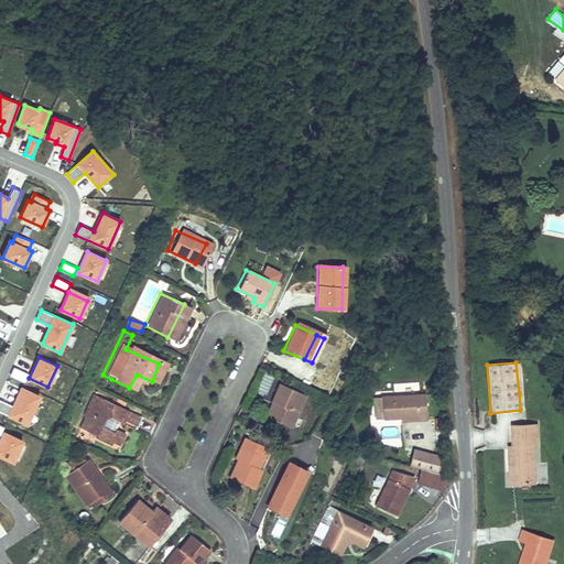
[(28,373),(13,367),(10,376),(23,381),(28,373)]
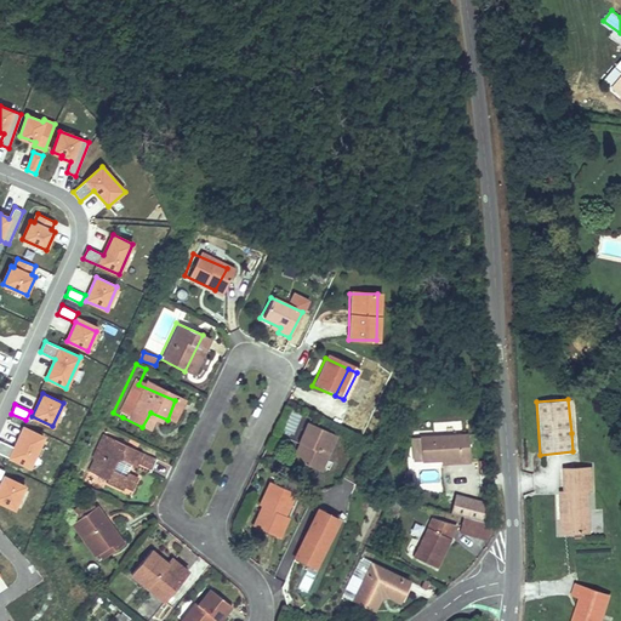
[(305,425),(294,446),(300,450),(294,465),(314,474),(331,437),(305,425)]
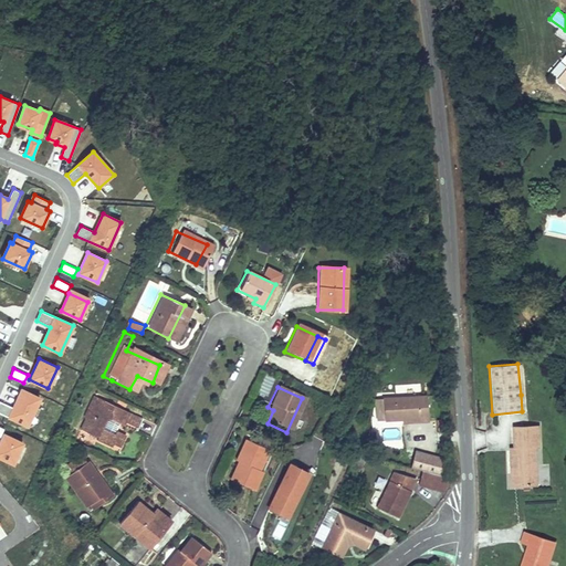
[(12,407),(0,401),(0,412),(27,426),(39,398),(21,389),(12,407)]
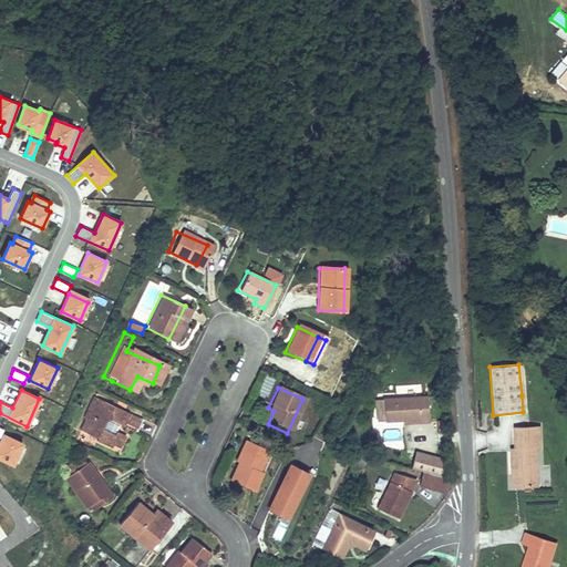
[(428,394),(383,399),(384,420),(400,419),(419,416),(420,423),(430,423),(428,394)]
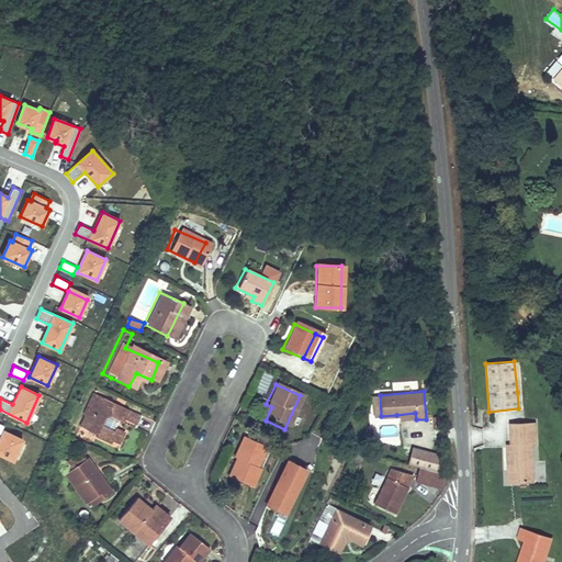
[(83,418),(77,431),(97,439),(96,444),(107,449),(109,446),(116,449),(122,437),(115,434),(120,422),(132,426),(137,415),(99,397),(91,394),(82,415),(83,418)]
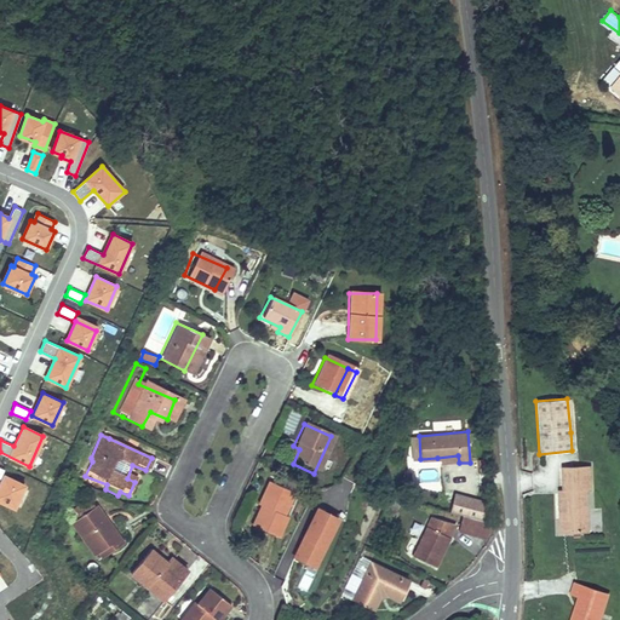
[(299,449),(293,446),(286,461),(293,464),(299,449)]
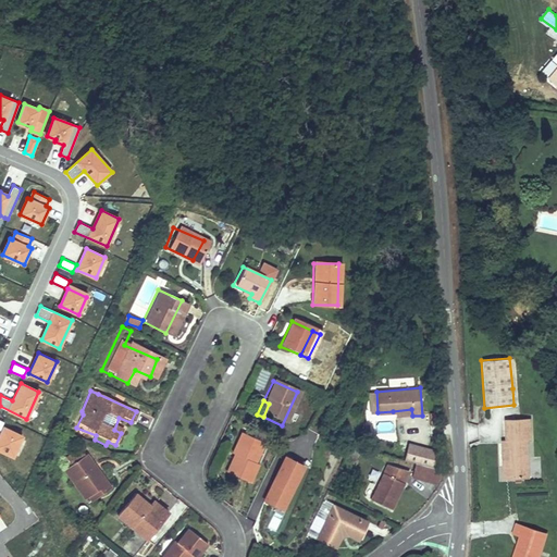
[(412,416),(411,409),(393,411),(393,419),(412,416)]
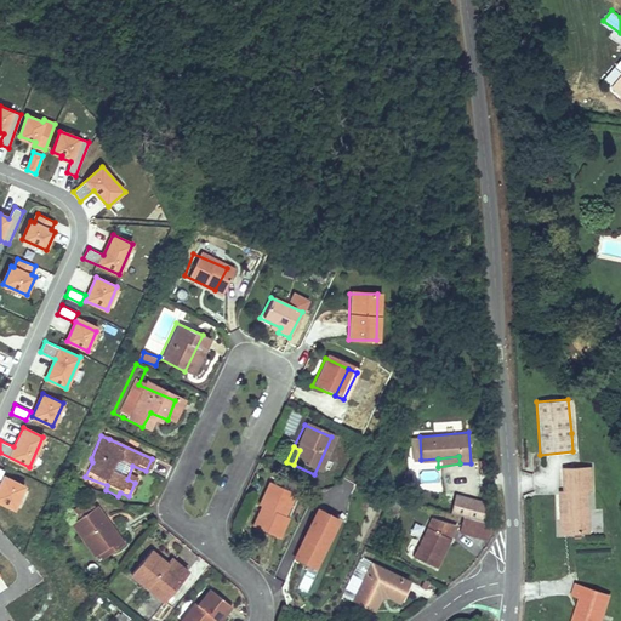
[(594,467),(562,468),(563,490),(557,490),(558,516),(564,517),(564,535),(593,534),(591,489),(596,489),(594,467)]
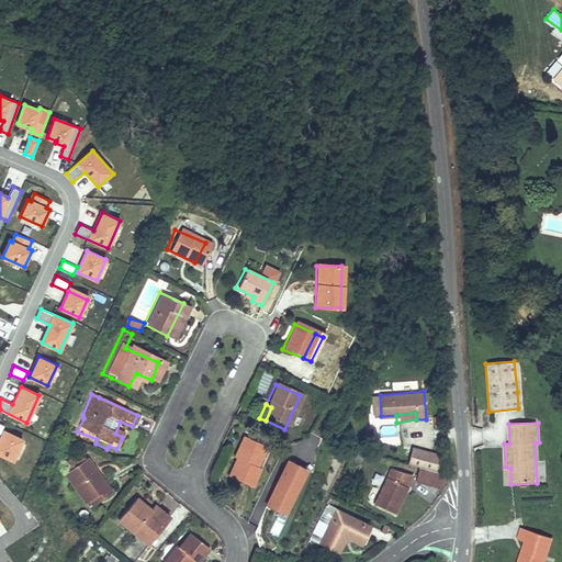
[(3,430),(0,437),(0,453),(12,460),(22,439),(3,430)]
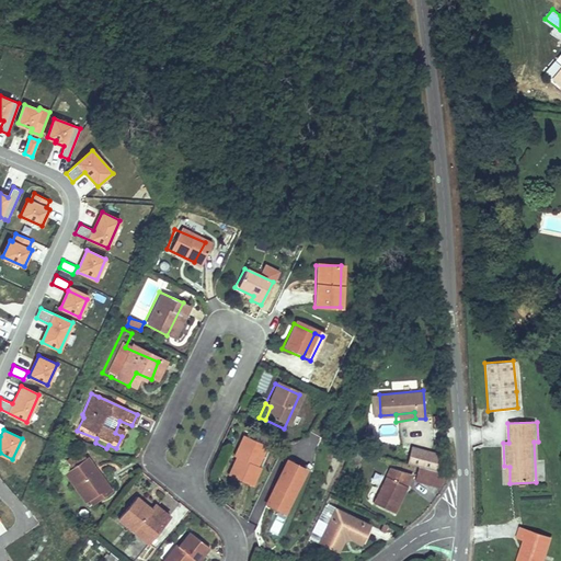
[(266,445),(243,435),(235,456),(237,457),(241,459),(233,477),(252,485),(261,467),(258,465),(266,445)]
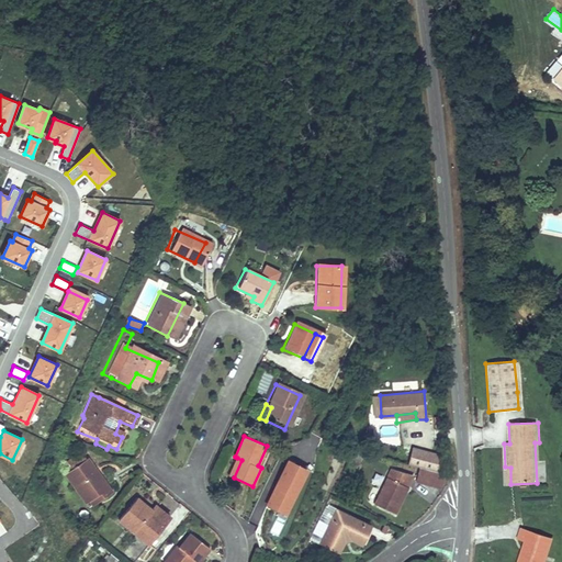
[(85,459),(80,454),(67,464),(68,467),(70,469),(85,459)]
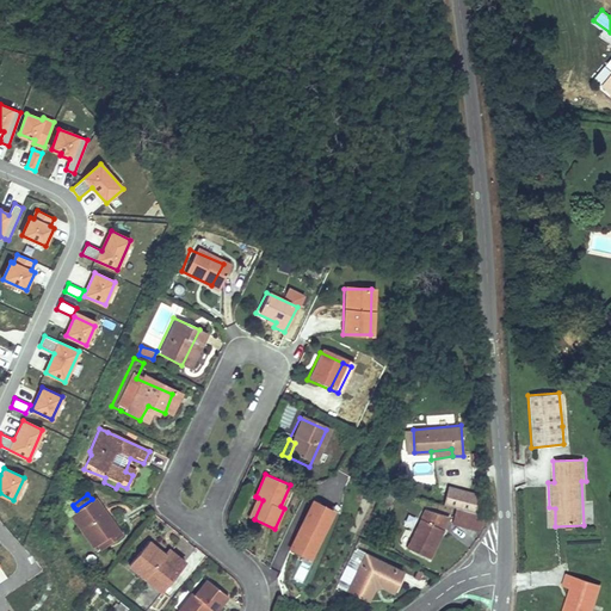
[(76,510),(73,513),(97,545),(110,535),(115,539),(122,535),(121,534),(112,523),(94,498),(92,499),(76,510)]
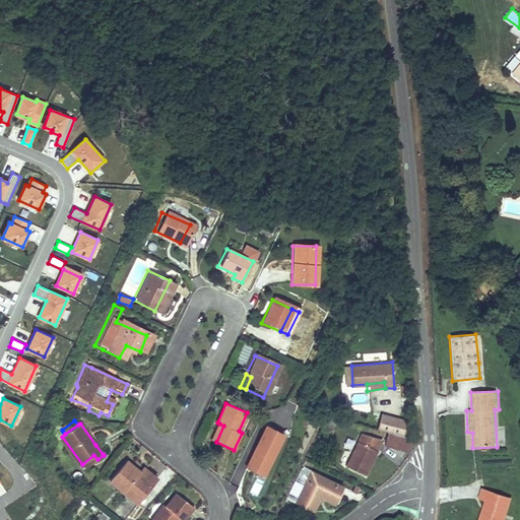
[(219,424),(212,440),(216,442),(223,426),(219,424)]
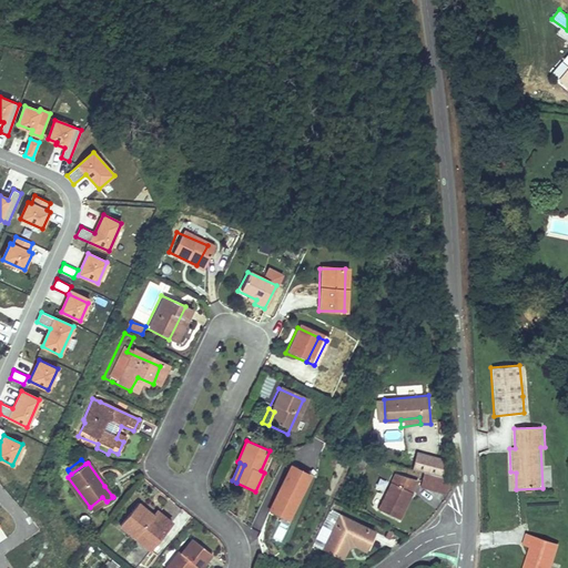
[(64,465),(53,473),(58,479),(69,472),(68,469),(64,465)]
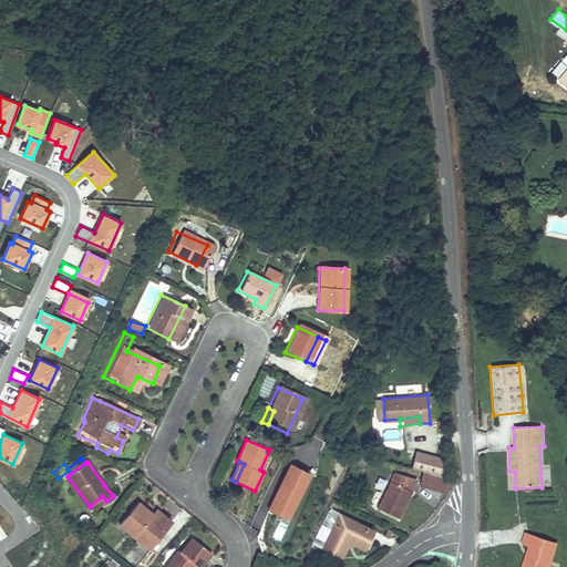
[(291,465),(269,508),(284,516),(296,492),(300,494),(309,474),(291,465)]
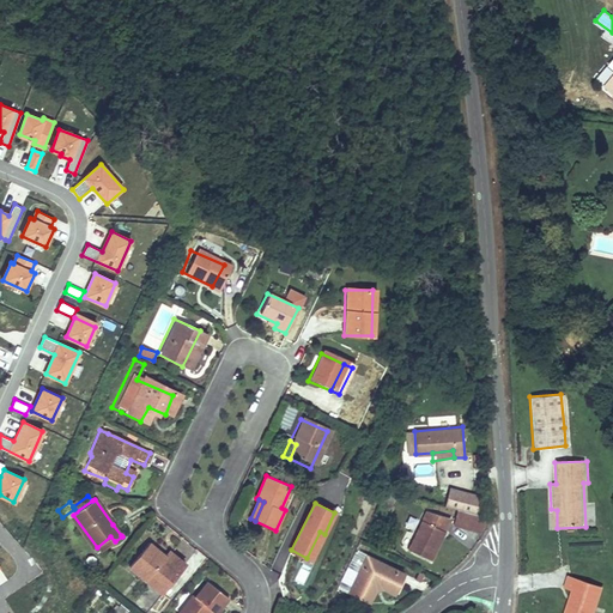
[(422,513),(405,551),(426,560),(443,522),(422,513)]
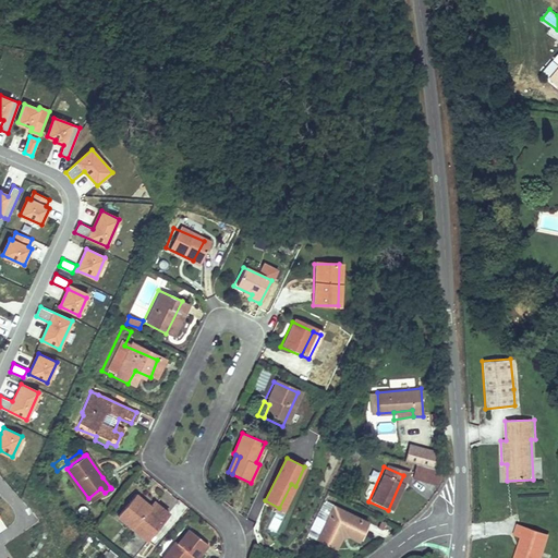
[(434,473),(410,468),(407,481),(431,486),(434,473)]
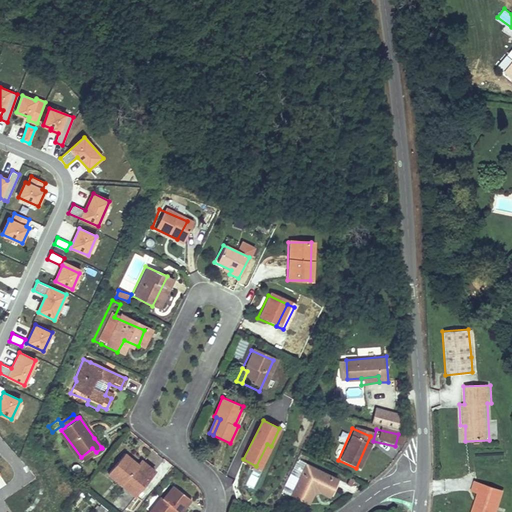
[(105,444),(98,435),(94,438),(101,447),(105,444)]
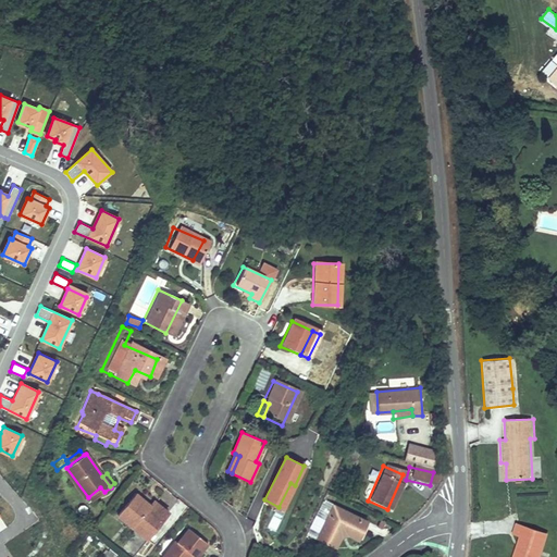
[(295,485),(291,483),(279,507),(283,508),(295,485)]
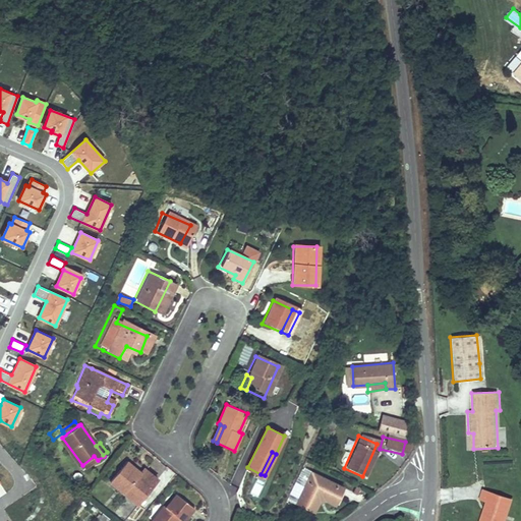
[(94,456),(82,465),(85,469),(98,460),(94,456)]
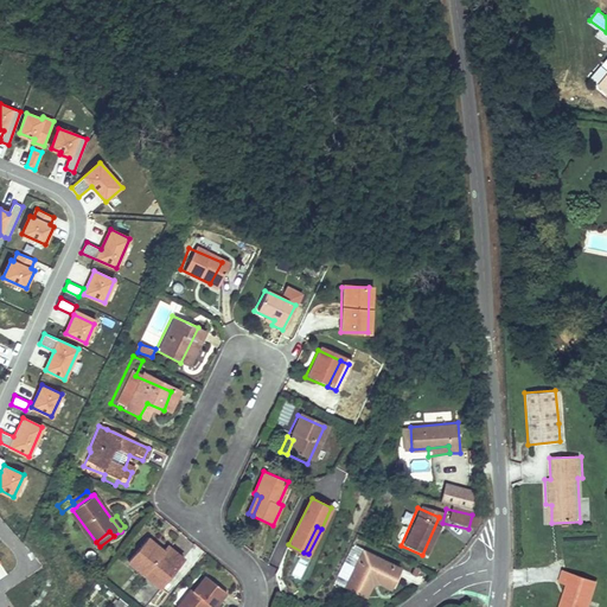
[(146,544),(128,566),(160,593),(179,572),(161,557),(146,544)]
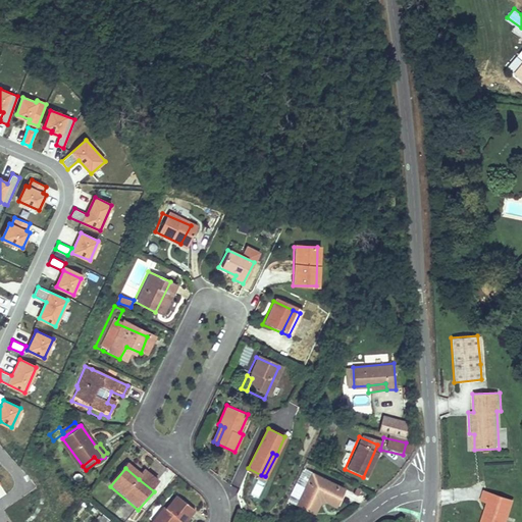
[(145,472),(139,479),(154,491),(159,485),(145,472)]
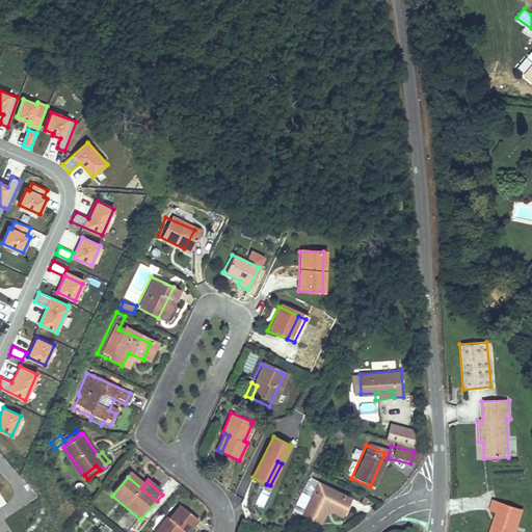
[(347,499),(315,484),(301,516),(316,524),(322,509),(339,516),(347,499)]
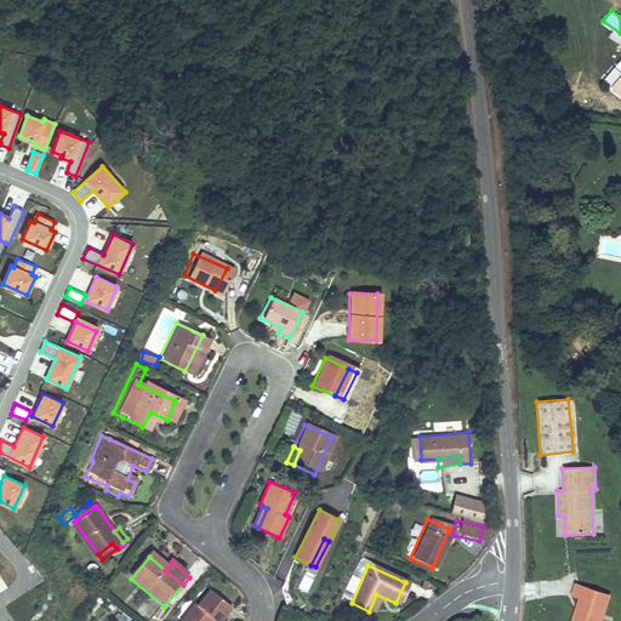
[(597,620),(605,594),(573,585),(570,596),(580,598),(573,620),(597,620)]
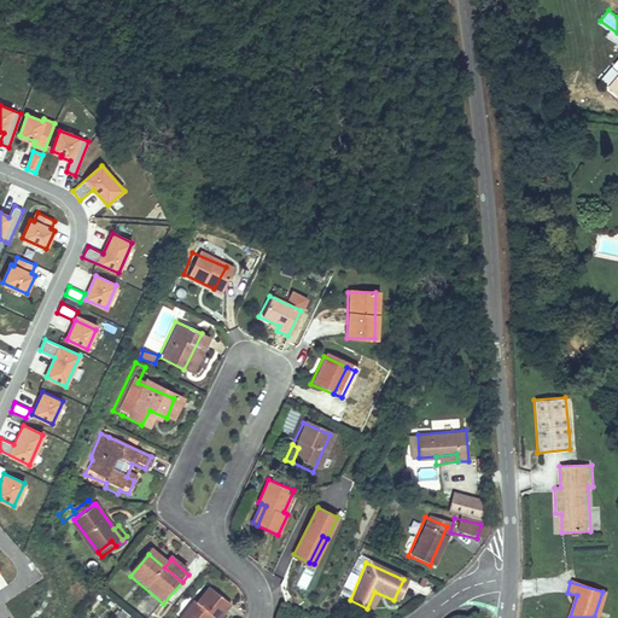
[(180,617),(220,617),(228,608),(209,593),(196,608),(191,605),(180,617)]
